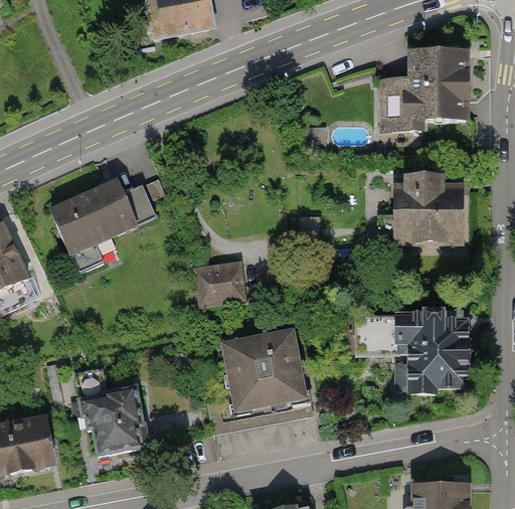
[(149,0),(155,35),(213,25),(208,0),(149,0)]
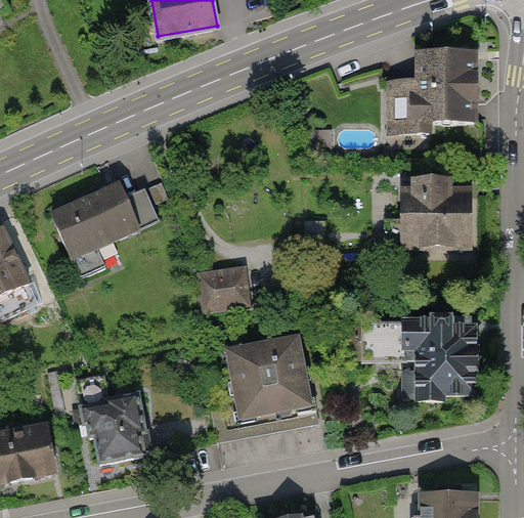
[(479,125),(476,51),(417,53),(418,78),(385,79),(387,129),(479,125)]
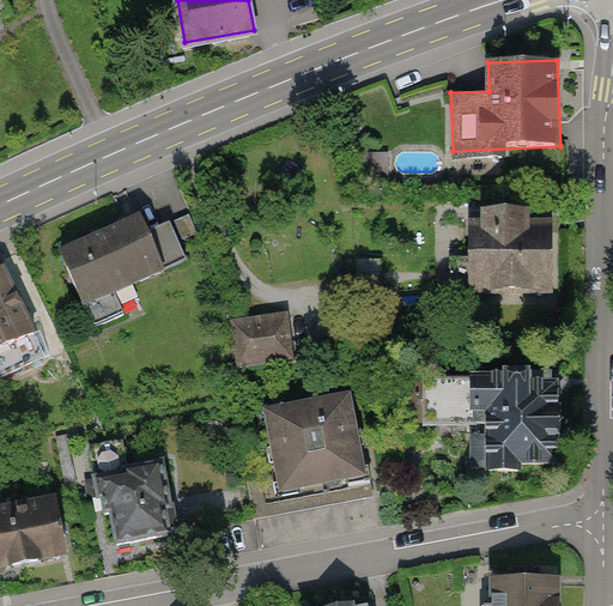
[(138,211),(59,247),(85,304),(164,268),(138,211)]
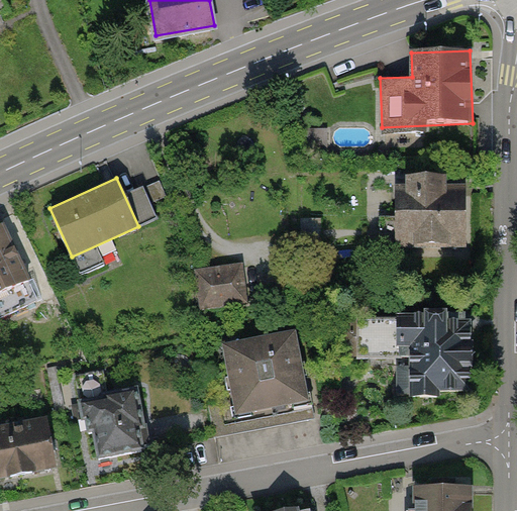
[(467,247),(466,182),(395,183),(395,248),(467,247)]
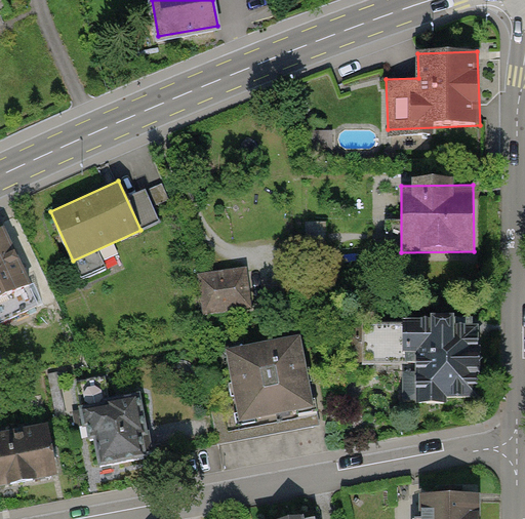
[(0,228),(0,316),(39,298),(5,226),(0,228)]
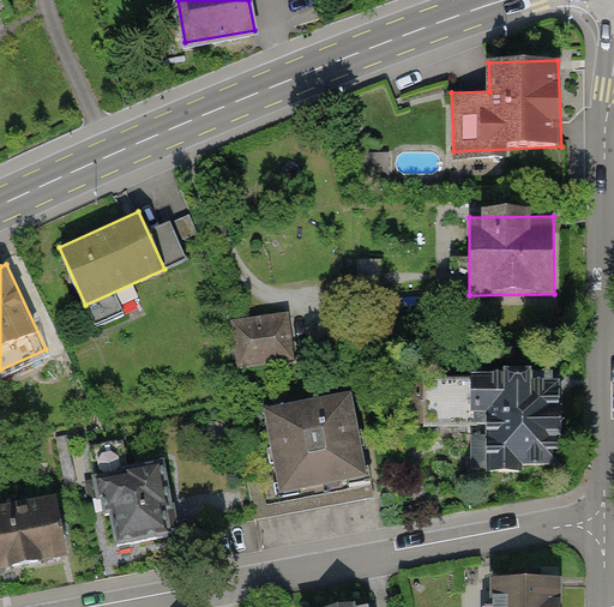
[(290,310),(232,318),(238,366),(296,359),(290,310)]
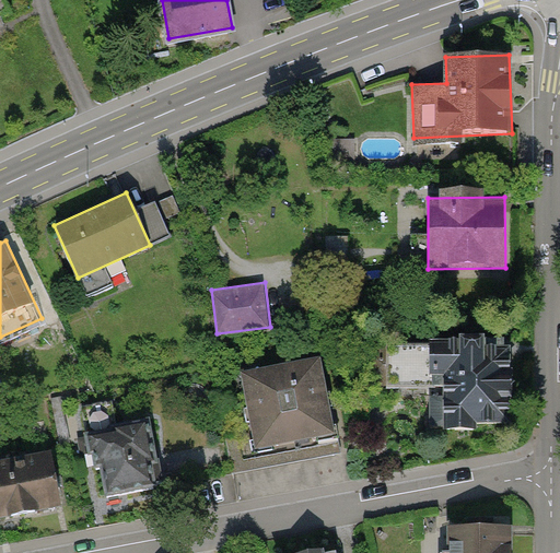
[(511,426),(510,339),(428,340),(429,427),(511,426)]
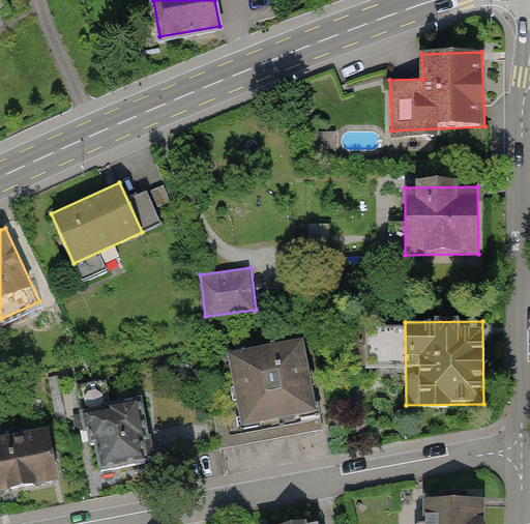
[(302,337),(226,351),(240,426),(317,411),(302,337)]
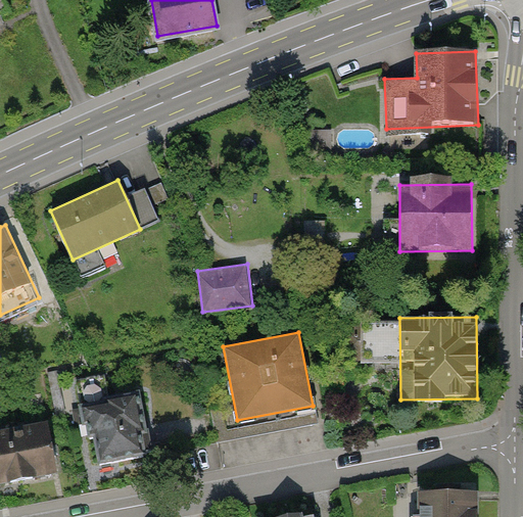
[(141,390),(85,402),(97,464),(153,453),(141,390)]
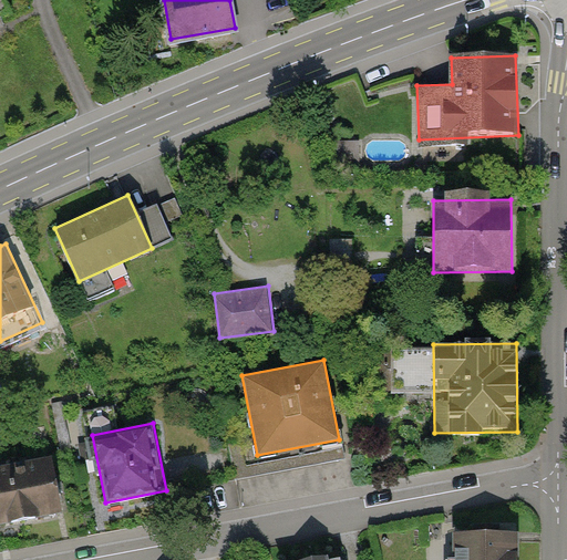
[(52,458),(0,468),(0,517),(61,506),(52,458)]
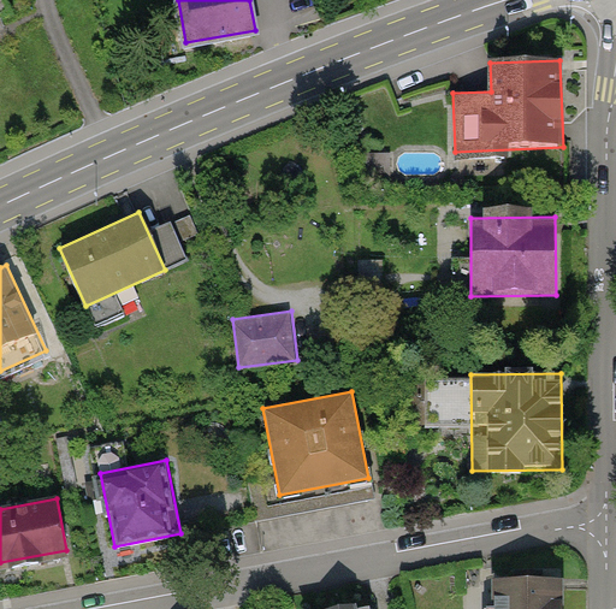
[(560,608),(560,579),(489,580),(489,608),(560,608)]
